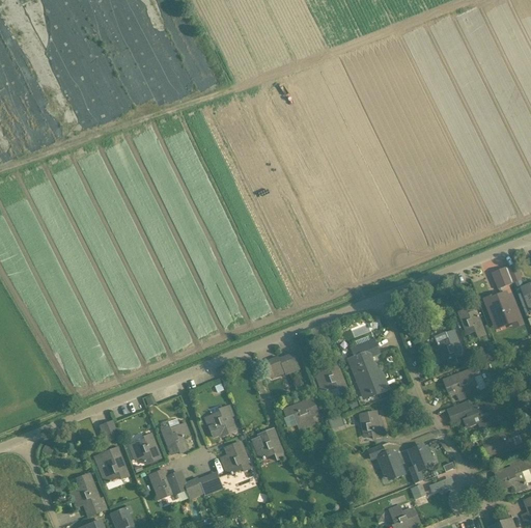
[(77,120),(83,128),(121,113),(132,105),(124,96),(122,89),(115,92),(110,95),(108,93),(103,96),(107,108),(101,101),(95,103),(94,100),(87,90),(81,73),(72,77),(74,83),(68,88),(65,85),(64,85),(77,120)]
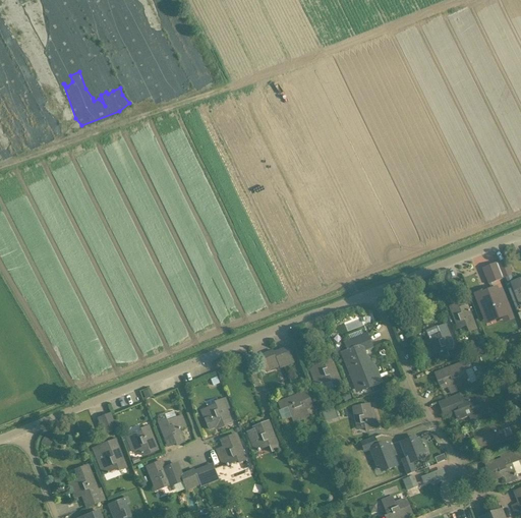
[(506,259),(499,262),(504,276),(512,273),(506,259)]
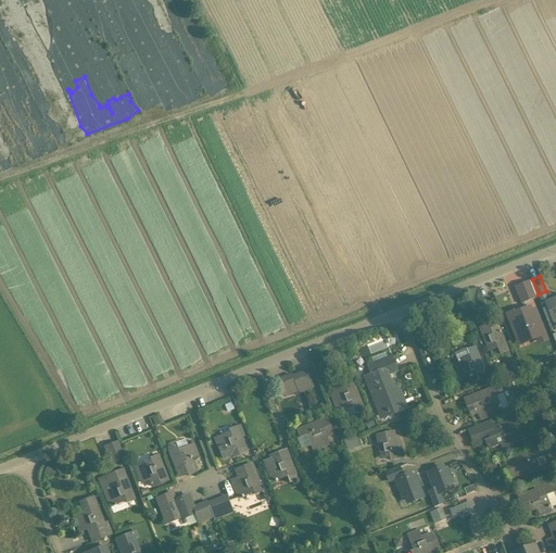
[(530,279),(516,285),(522,301),(538,294),(532,279),(530,280),(530,279)]
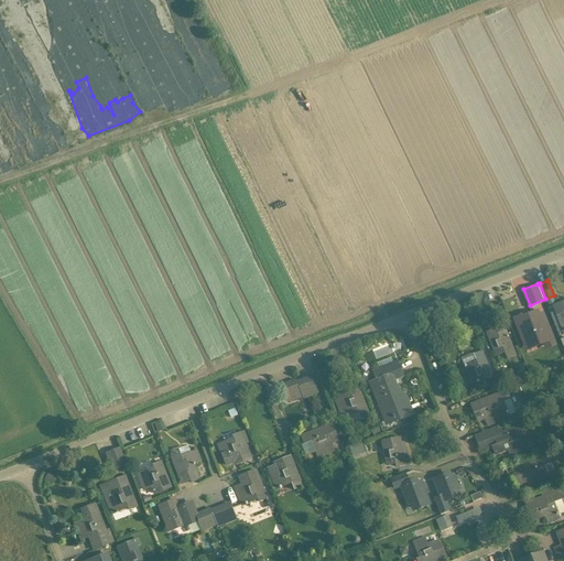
[(563,300),(554,303),(563,327),(563,300)]
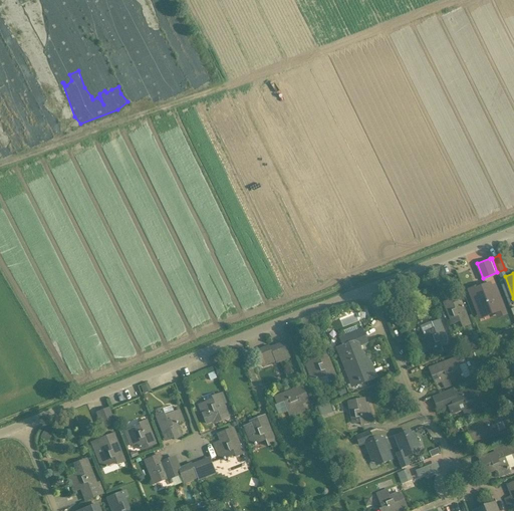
[(487,282),(470,289),(479,311),(485,308),(487,311),(496,308),(498,312),(501,313),(504,312),(505,309),(500,296),(498,297),(495,290),(497,290),(494,283),(489,286),(487,282)]
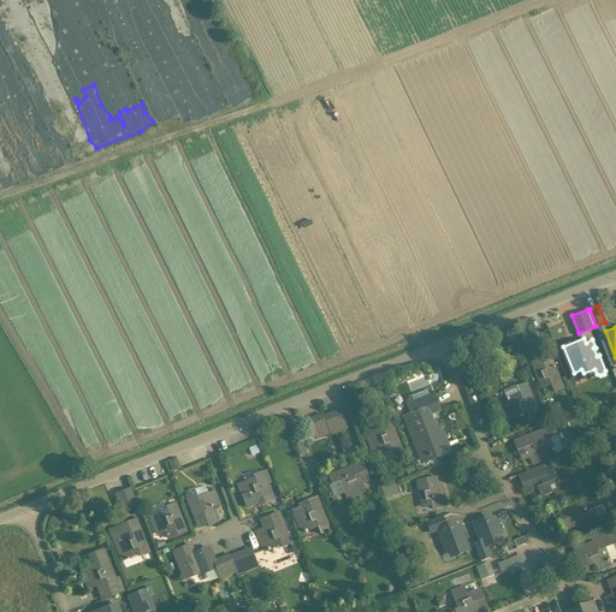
[(552,358),(544,362),(542,356),(533,360),(542,382),(550,379),(555,390),(563,386),(552,358)]
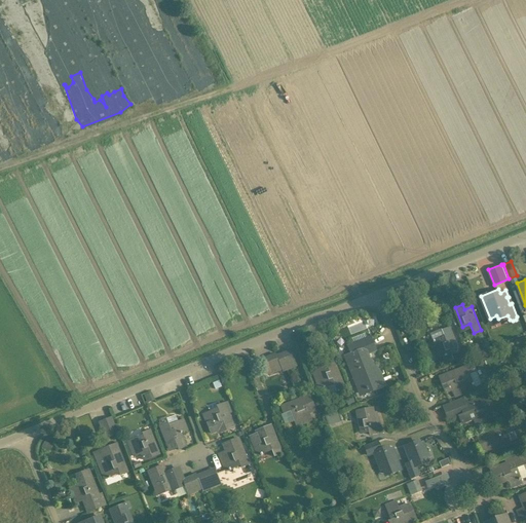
[(321,322),(312,325),(315,332),(324,328),(321,322)]
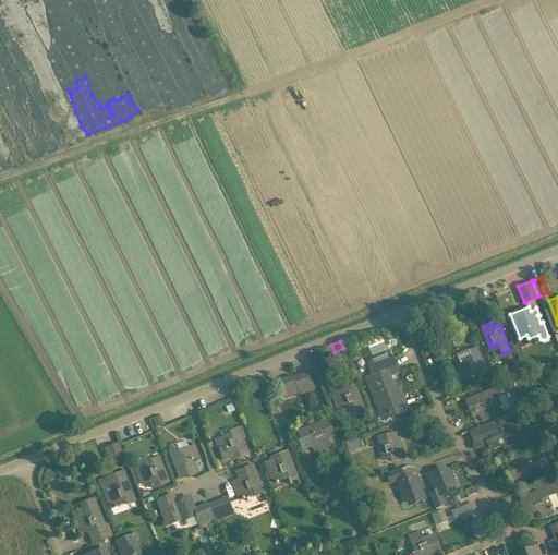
[(476,346),(458,353),(460,361),(457,362),(463,377),(471,374),(473,382),(481,378),(478,374),(486,371),(476,346)]
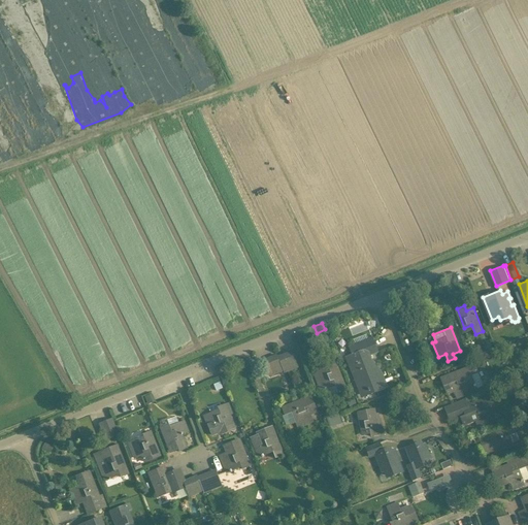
[(372,336),(351,346),(353,353),(356,359),(369,354),(377,350),(372,336)]
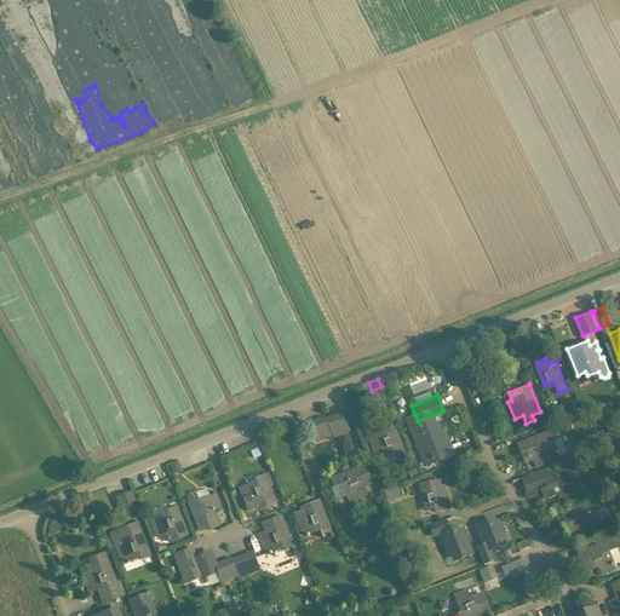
[(343,412),(327,418),(326,415),(310,421),(316,438),(332,432),(333,435),(349,429),(343,412)]
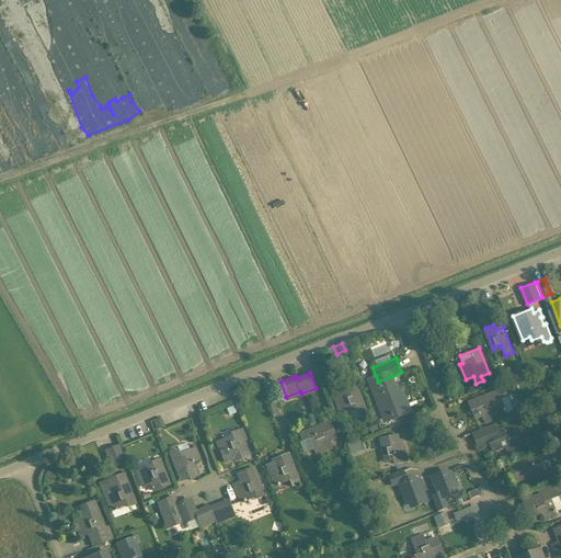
[(392,376),(378,382),(375,375),(368,377),(384,417),(391,413),(392,417),(411,410),(405,396),(404,397),(401,390),(399,391),(392,376)]
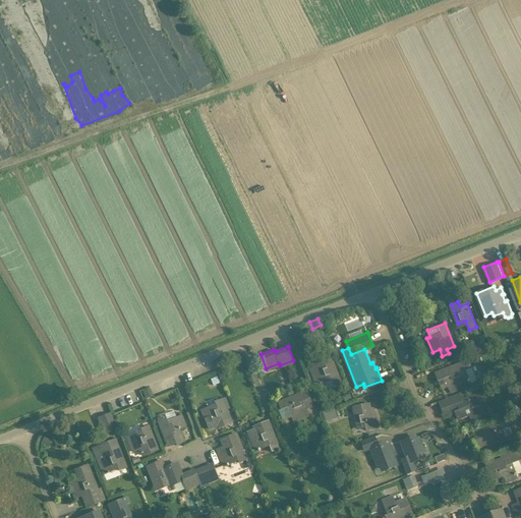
[(323,355),(315,358),(317,365),(311,367),(317,384),(325,382),(324,379),(331,377),(334,386),(341,383),(330,355),(324,357),(323,355)]
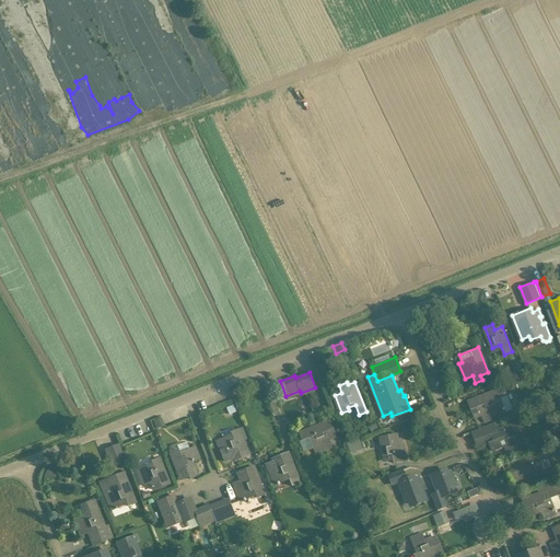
[(503,386),(470,398),(474,406),(471,407),(475,415),(482,412),(485,419),(504,412),(502,404),(499,405),(497,397),(506,394),(503,386)]
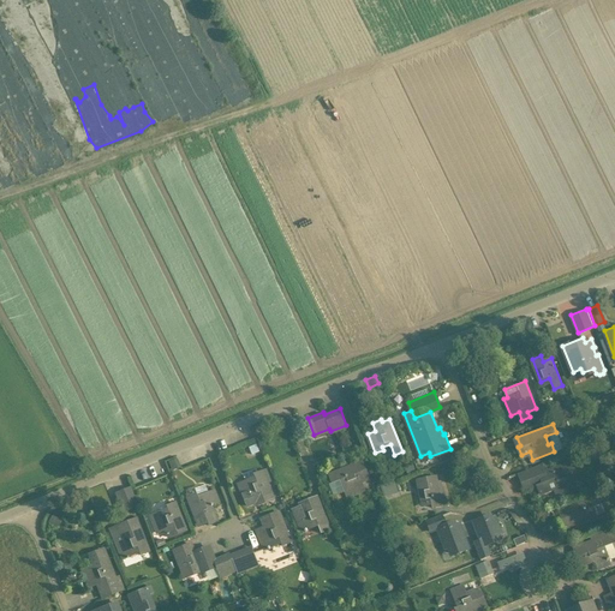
[(174,455),(166,457),(171,468),(178,465),(174,455)]
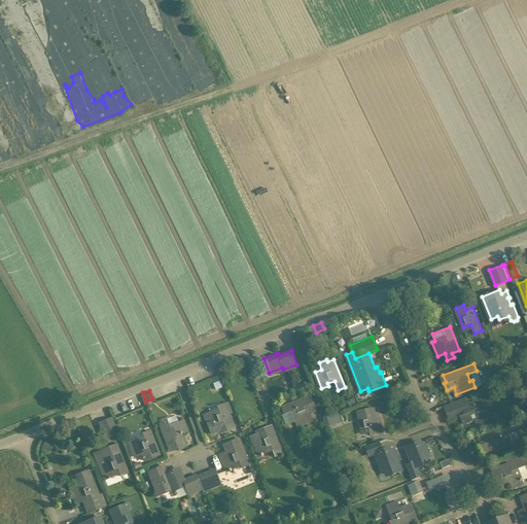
[(466,404),(464,405),(465,408),(467,412),(460,414),(463,421),(475,417),(478,424),(494,417),(491,410),(489,411),(486,405),(491,403),(488,395),(466,404)]
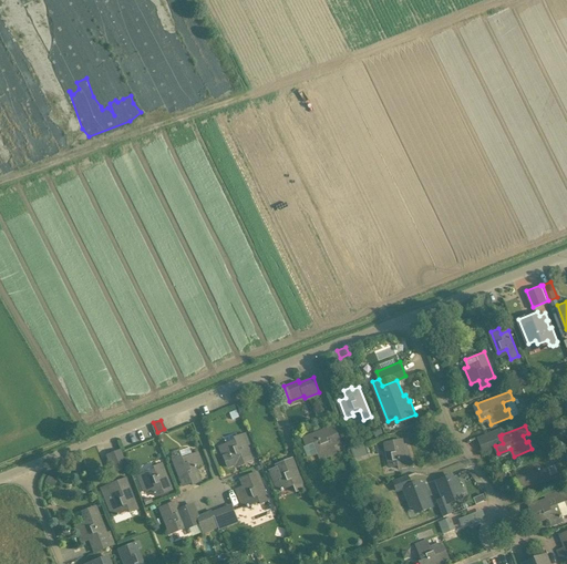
[(329,428),(305,438),(307,445),(317,441),(320,449),(318,450),(320,458),(336,451),(332,443),(340,441),(338,433),(332,436),(329,428)]
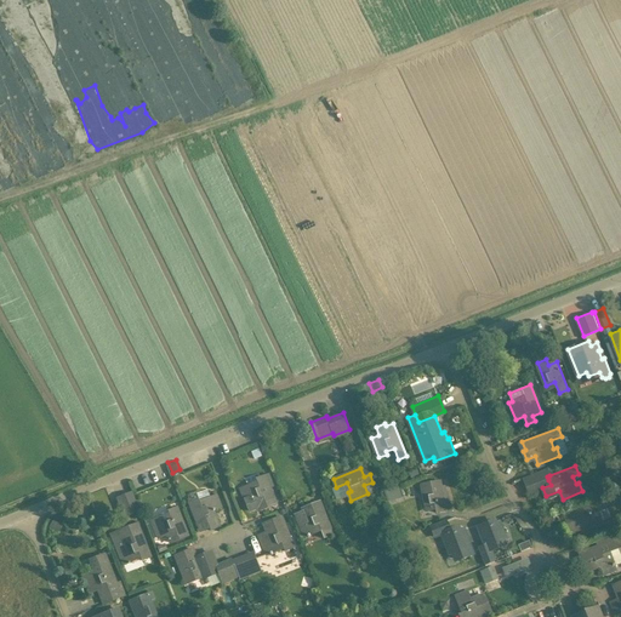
[(547,468),(524,478),(530,492),(540,489),(539,485),(548,480),(547,476),(550,475),(547,468)]
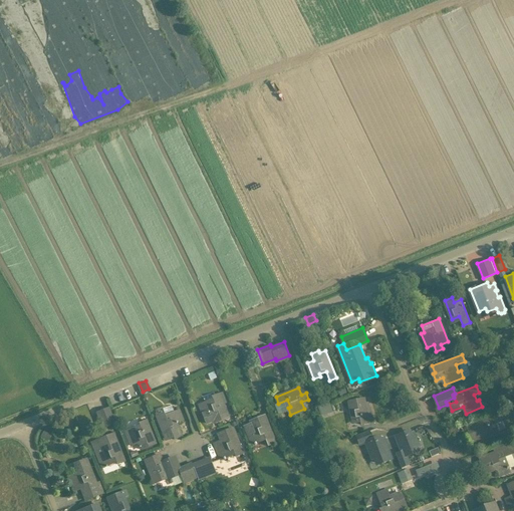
[(220,394),(213,397),(215,401),(208,404),(207,401),(200,404),(207,422),(214,420),(215,422),(222,419),(220,415),(227,412),(220,394)]
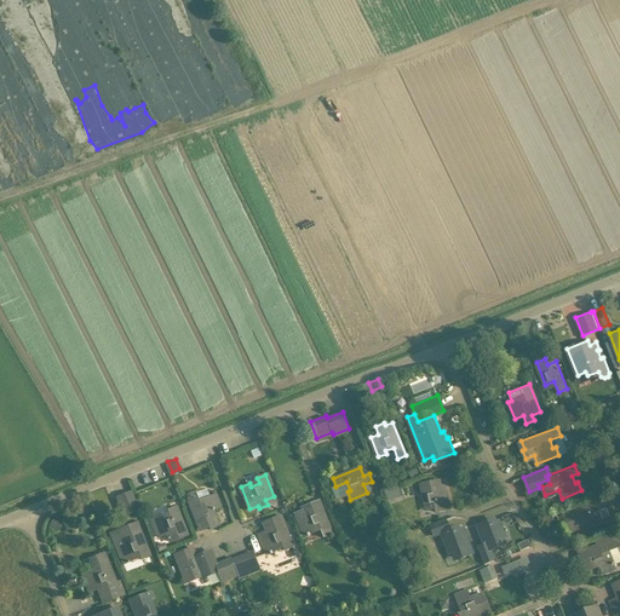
[(430,479),(422,482),(425,505),(435,504),(436,510),(445,507),(440,481),(431,483),(430,479)]
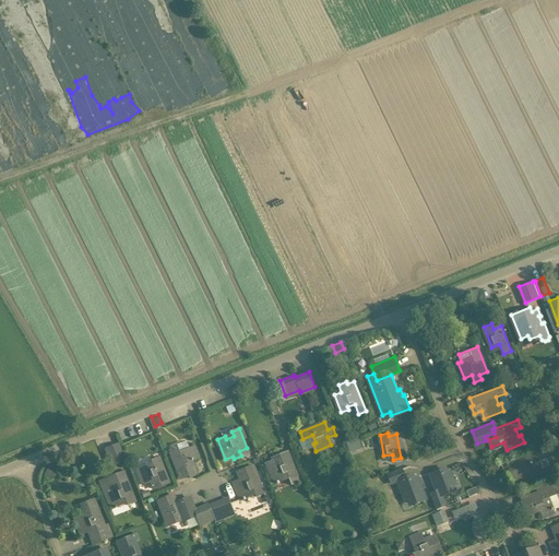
[(360,435),(346,440),(351,450),(364,445),(360,435)]
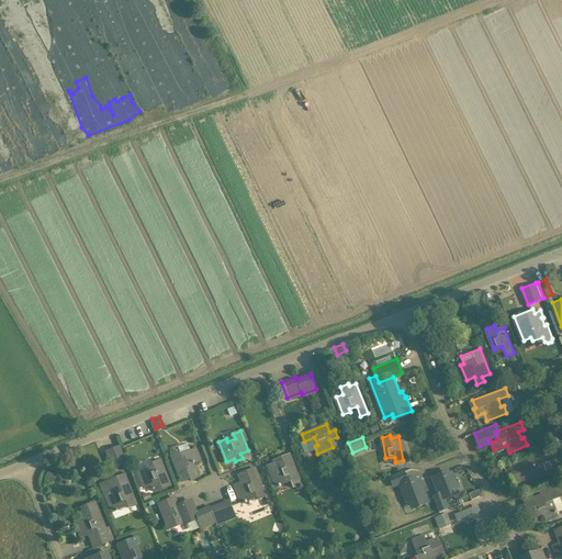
[(191,440),(178,446),(180,450),(193,446),(191,440)]
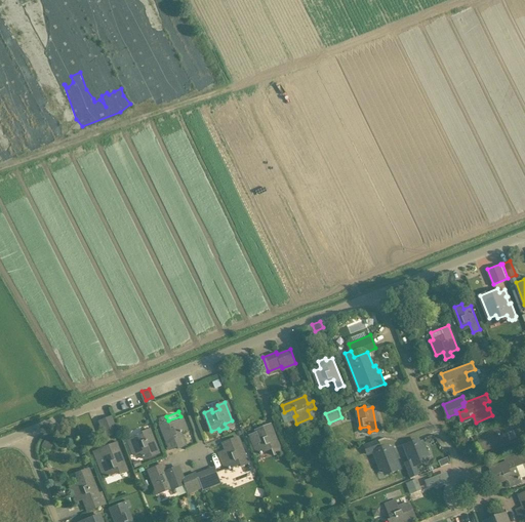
[(111,416),(98,422),(105,435),(116,431),(111,416)]
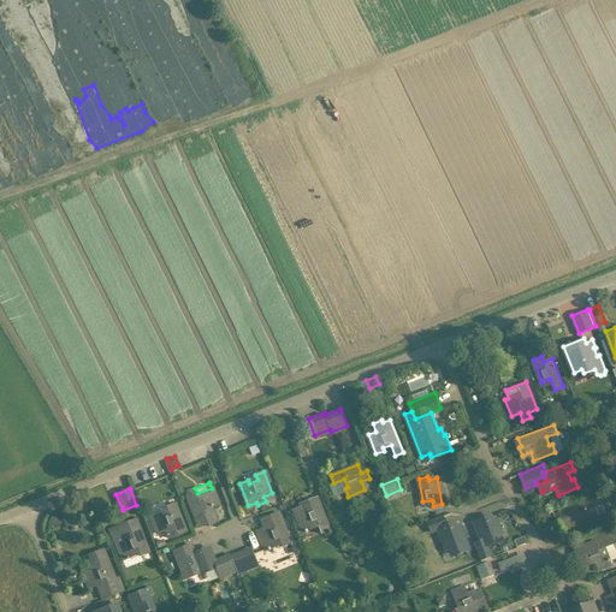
[(206,497),(197,499),(195,494),(187,498),(196,520),(203,516),(207,524),(215,521),(209,505),(217,501),(213,491),(205,494),(206,497)]
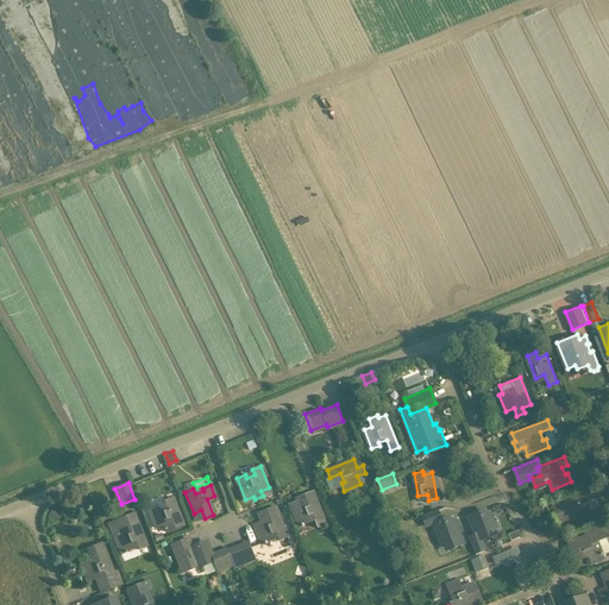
[(591,489),(559,502),(563,510),(557,512),(560,521),(571,516),(575,524),(594,517),(590,509),(598,505),(591,489)]
